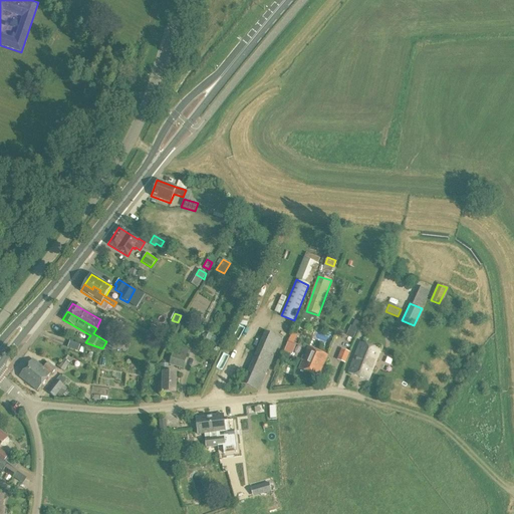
[(103,332),(111,335),(112,333),(114,334),(117,329),(116,328),(119,323),(110,319),(103,332)]
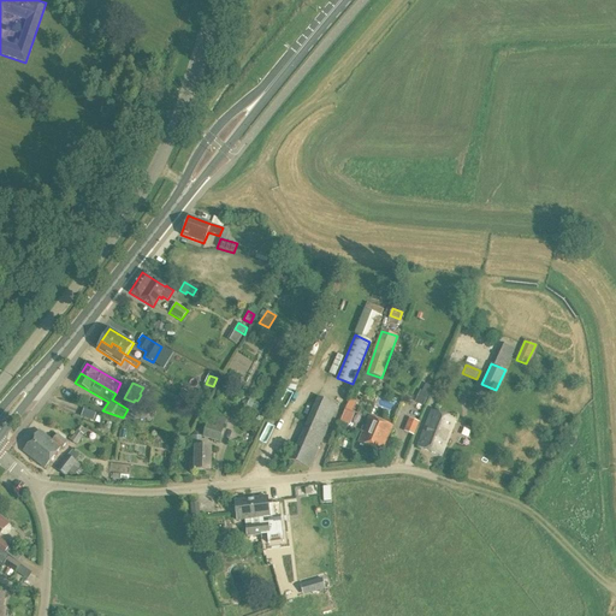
[(416,402),(424,404),(428,395),(421,391),(416,402)]
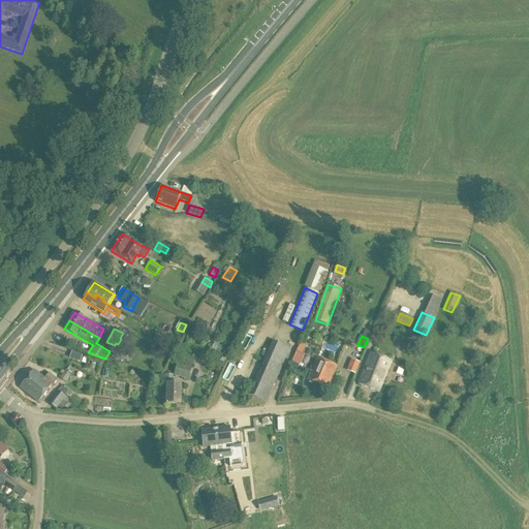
[(158,342),(173,351),(177,346),(161,337),(158,342)]
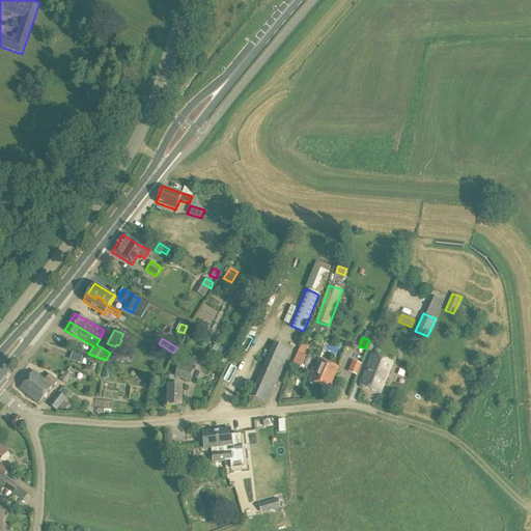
[(250,396),(267,403),(290,350),(274,342),(250,396)]
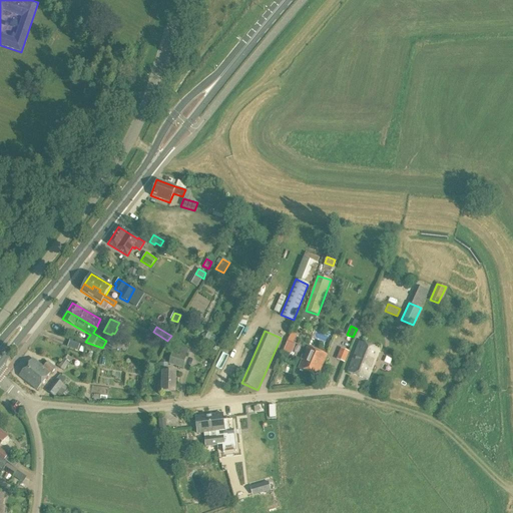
[(298,336),(291,333),(284,349),(291,353),(295,344),(294,344),(298,336)]
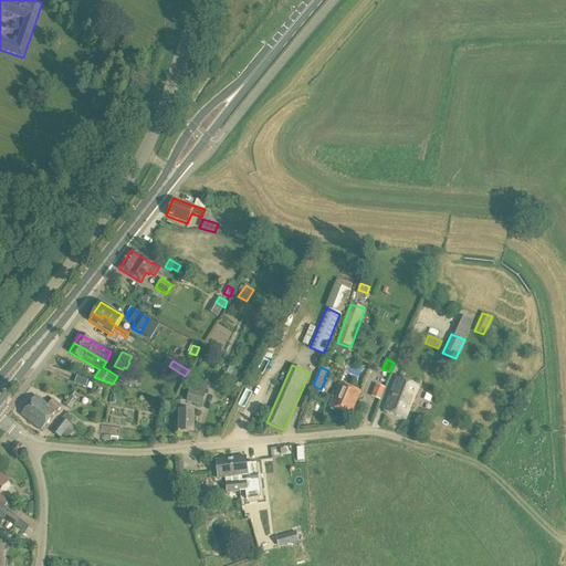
[(397,378),(384,411),(405,419),(418,386),(397,378)]
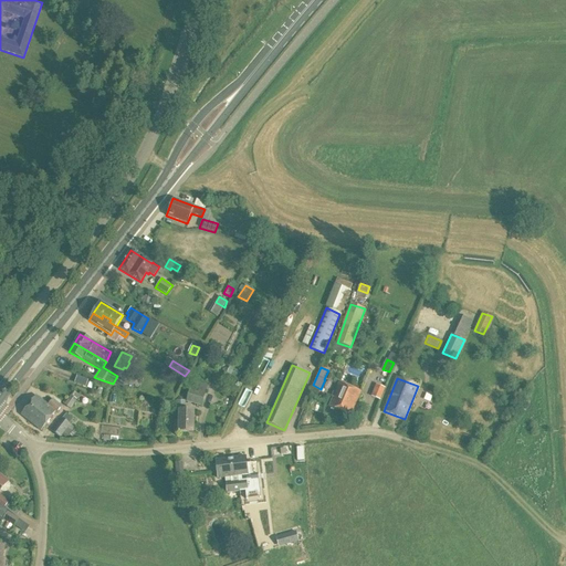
[(329,406),(350,415),(359,392),(339,384),(329,406)]
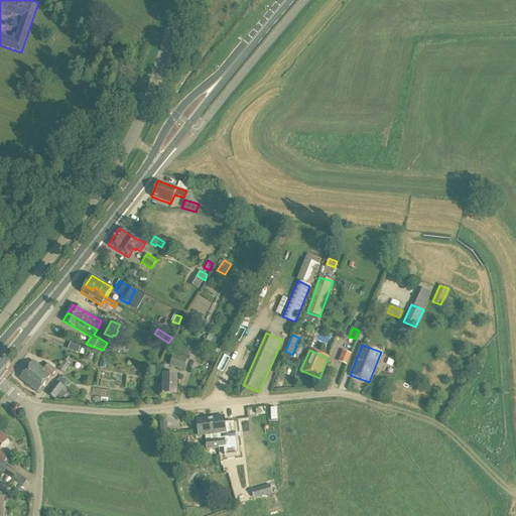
[(338,362),(346,365),(351,354),(343,351),(338,362)]
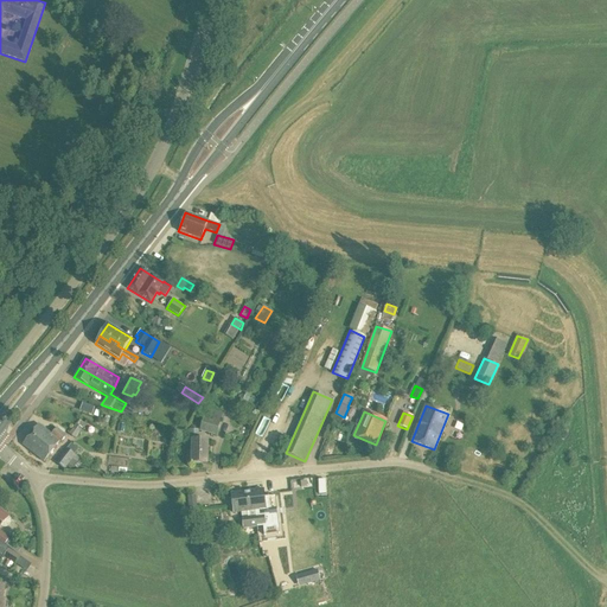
[(199,430),(216,435),(219,423),(203,419),(199,430)]
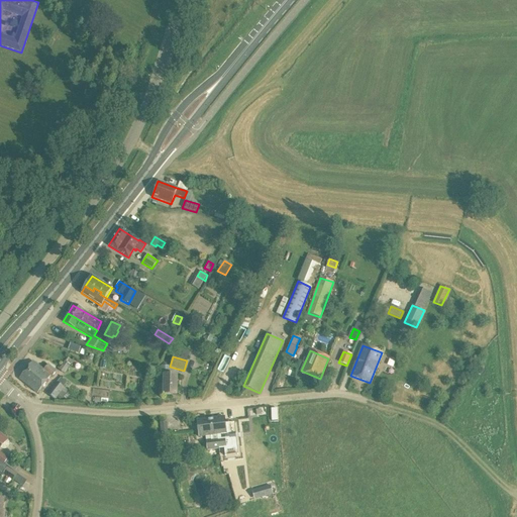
[(26,371),(44,385),(50,377),(52,378),(57,371),(47,365),(43,370),(33,362),(26,371)]
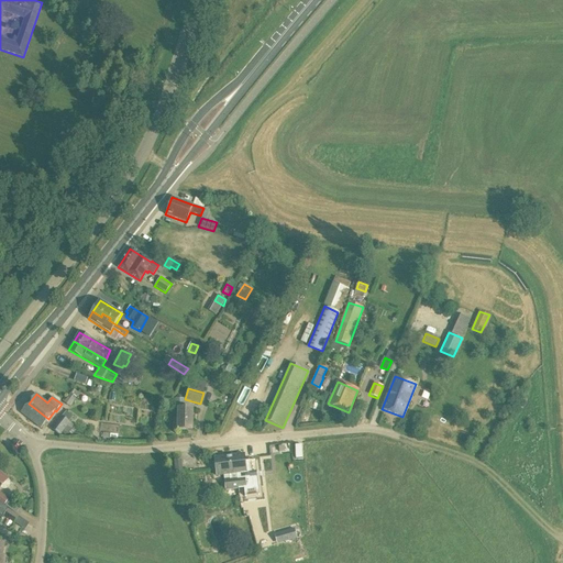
[(63,403),(69,407),(76,398),(70,394),(63,403)]
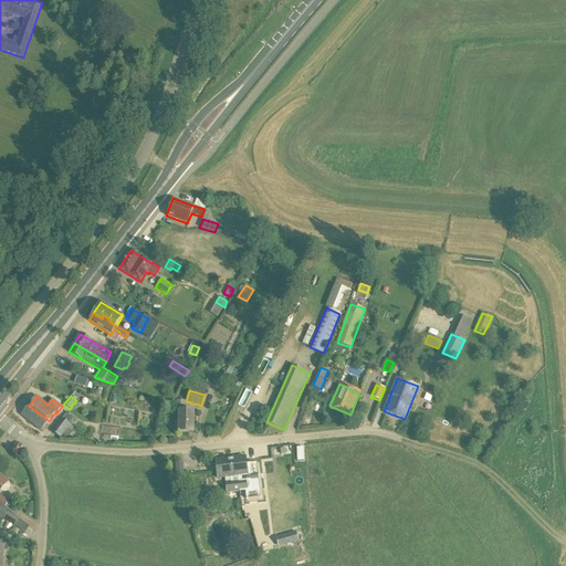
[(49,421),(29,406),(21,416),(41,431),(49,421)]
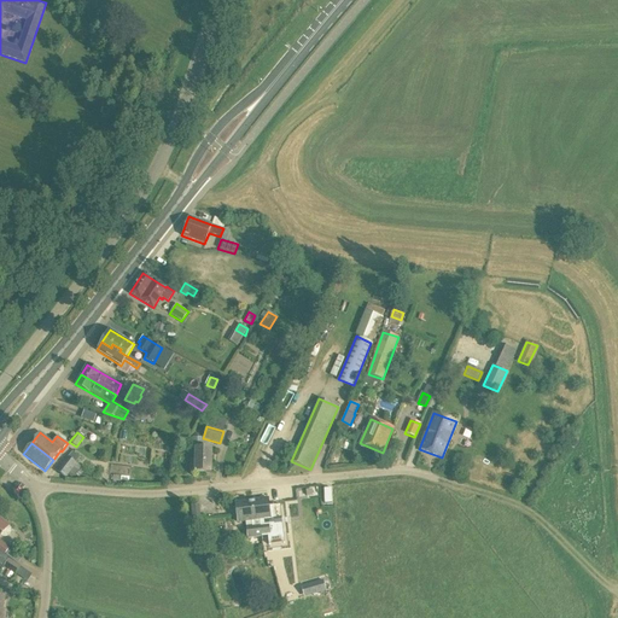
[(191,471),(196,471),(196,472),(210,472),(211,449),(196,449),(196,460),(191,460),(191,471)]
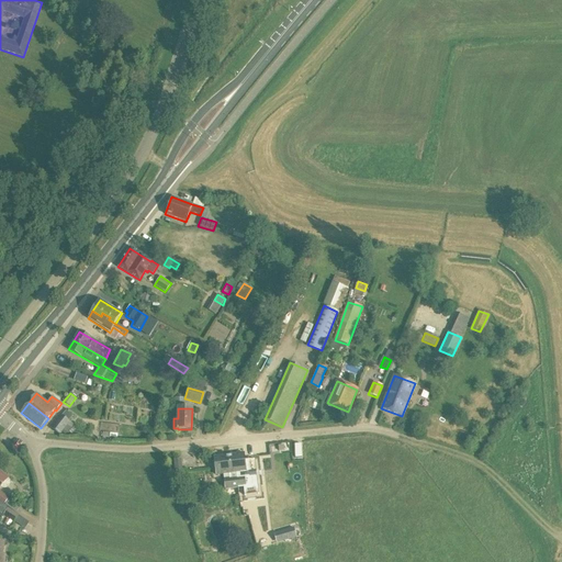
[(51,428),(59,435),(63,430),(69,436),(76,427),(68,420),(72,416),(66,411),(63,416),(62,415),(51,428)]
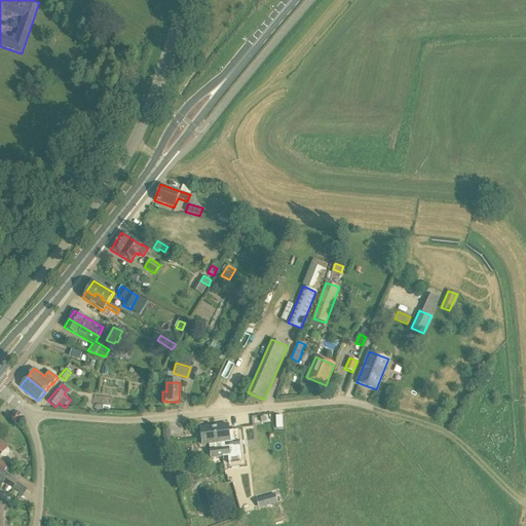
[(228,424),(214,425),(217,448),(219,447),(219,443),(230,442),(228,424)]
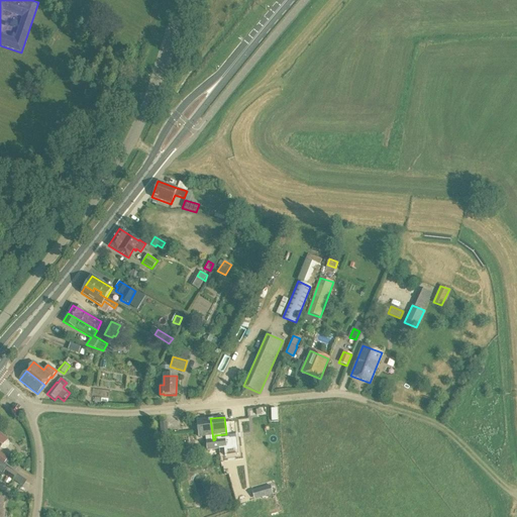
[(197,423),(196,424),(196,429),(198,429),(199,437),(210,436),(211,440),(205,441),(207,451),(218,449),(217,439),(215,439),(213,440),(210,418),(197,420),(197,423)]
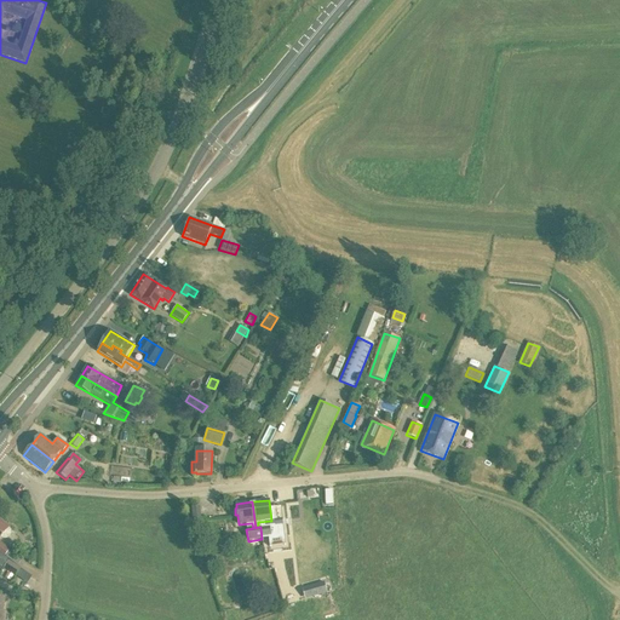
[(267,552),(275,551),(274,537),(265,537),(267,552)]
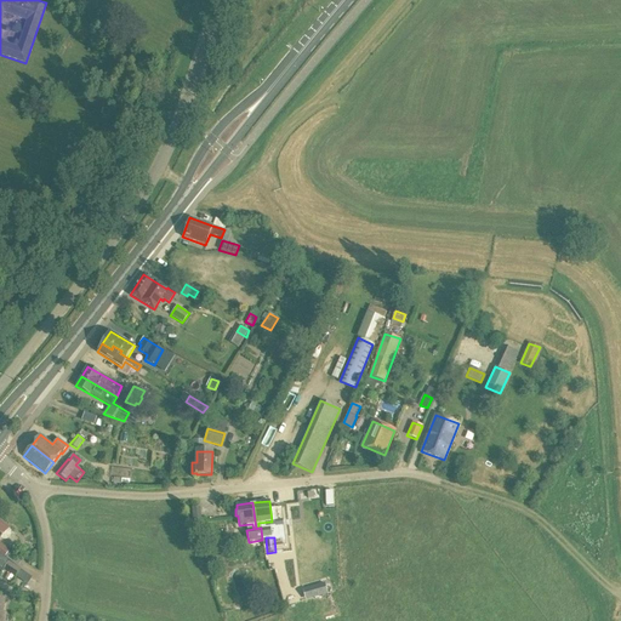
[(0,552),(6,558),(10,552),(0,543),(0,552)]
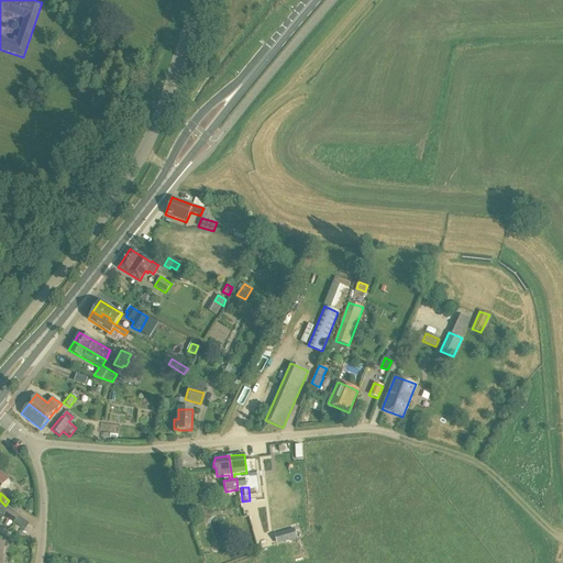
[(14,522),(19,516),(8,509),(3,516),(14,522)]
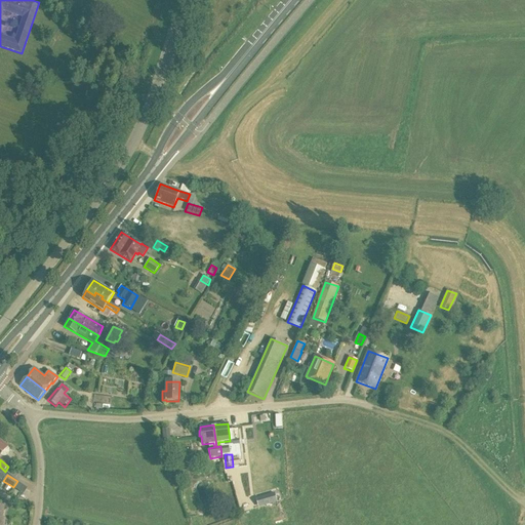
[(274,493),(263,497),(265,506),(277,502),(274,493)]
